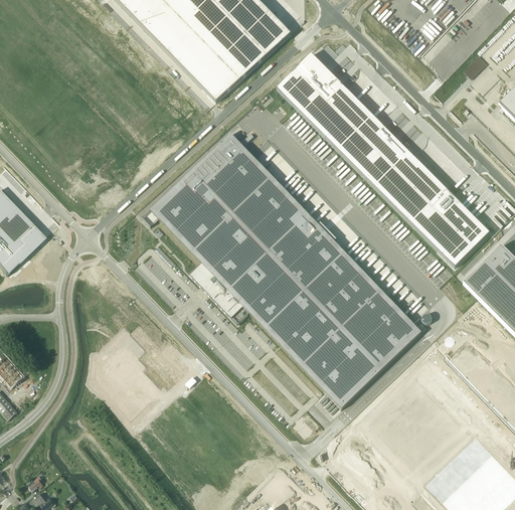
[(117,0),(202,87),(215,101),(291,32),(290,31),(285,27),(259,0),(117,0)]
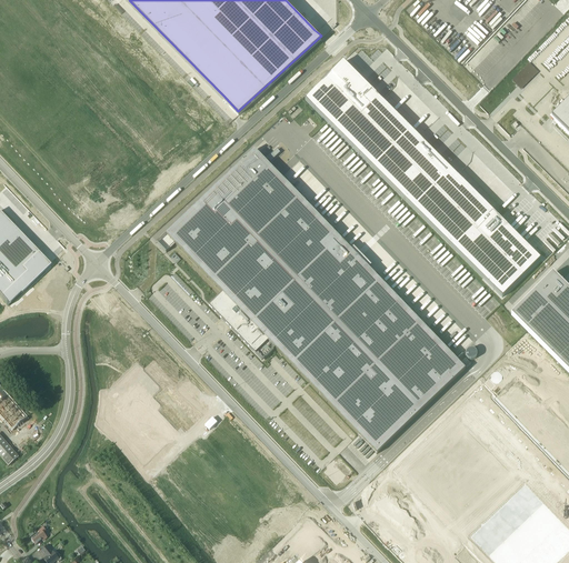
[(343,58),(305,96),(502,293),(540,254),(493,209),(496,207),(458,169),(457,171),(419,133),(420,131),(382,93),(381,96),(343,58)]
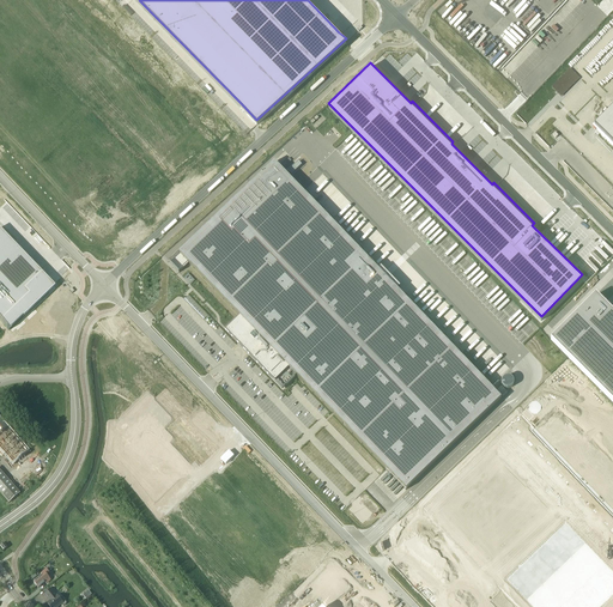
[(612,102),(594,122),(596,126),(595,128),(598,131),(600,128),(612,141),(612,102)]
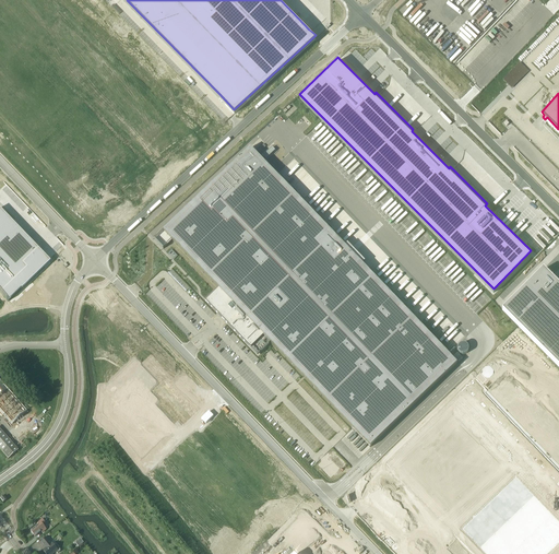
[(163,226),(154,235),(163,244),(171,235),(218,284),(205,296),(250,343),(251,342),(257,349),(269,337),(370,443),(456,358),(363,260),(365,258),(347,239),(344,242),(250,143),(163,226)]
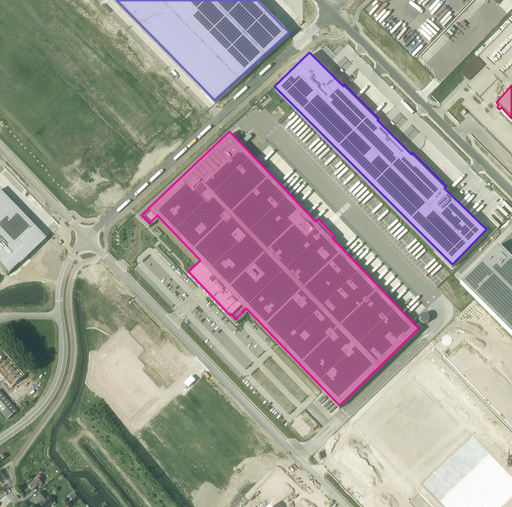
[(249,131),(241,138),(244,141),(251,133),(249,131)]
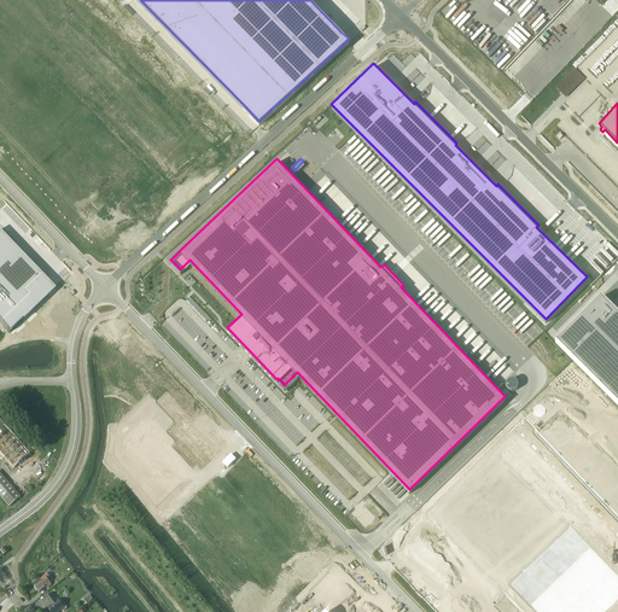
[(0,227),(0,316),(9,327),(48,289),(50,290),(54,284),(41,269),(41,270),(0,227)]
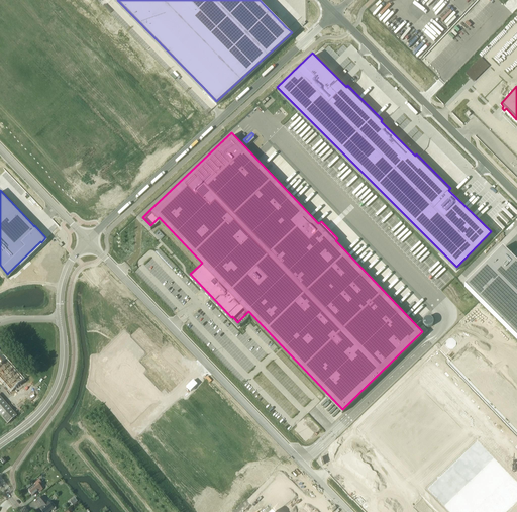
[(497,249),(464,282),(516,334),(516,259),(502,244),(497,249)]
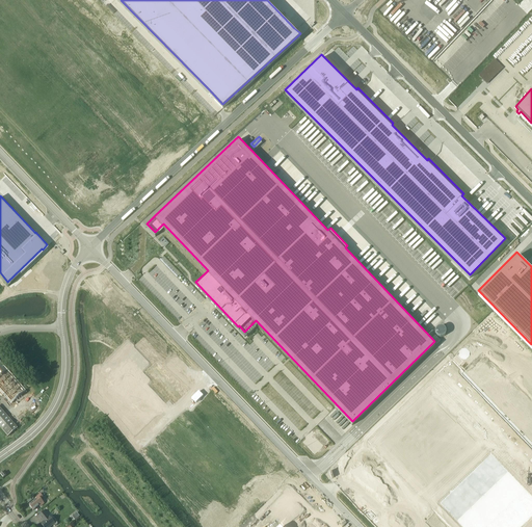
[(435,331),(431,335),(435,340),(440,336),(435,331)]
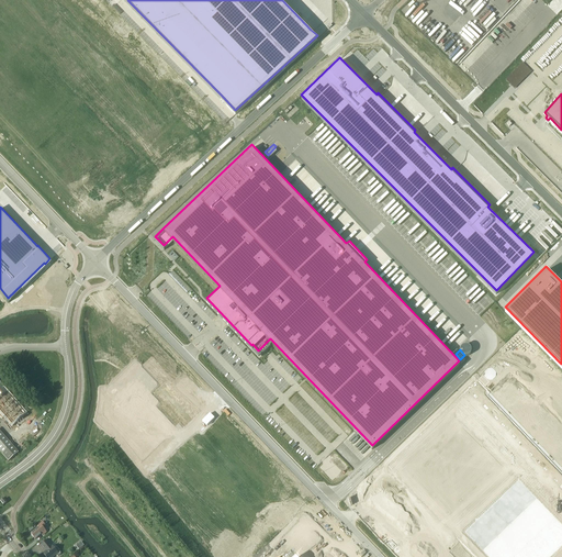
[(22,404),(0,378),(0,372),(4,369),(1,365),(0,365),(0,404),(12,419),(29,404),(25,401),(22,404)]
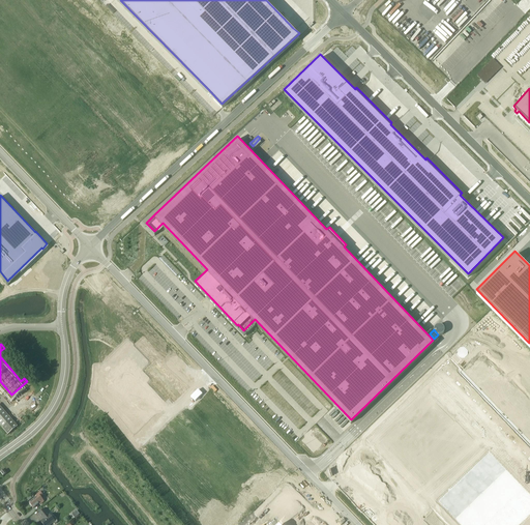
[(529,524),(529,436),(450,353),(365,434),(451,523),(448,524),(529,524)]
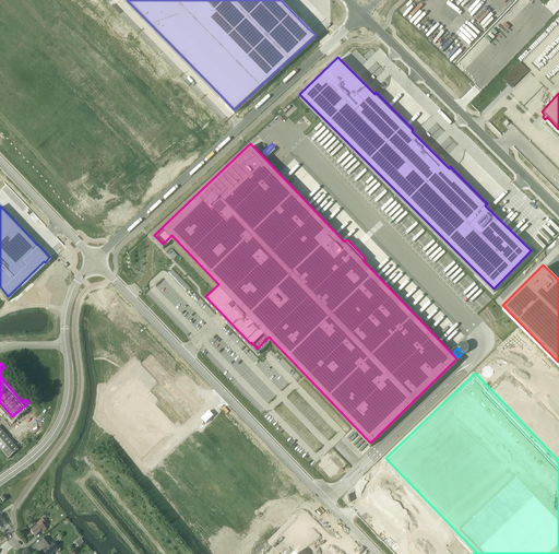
[(12,437),(14,435),(11,432),(9,434),(0,424),(0,443),(8,452),(18,444),(12,437)]
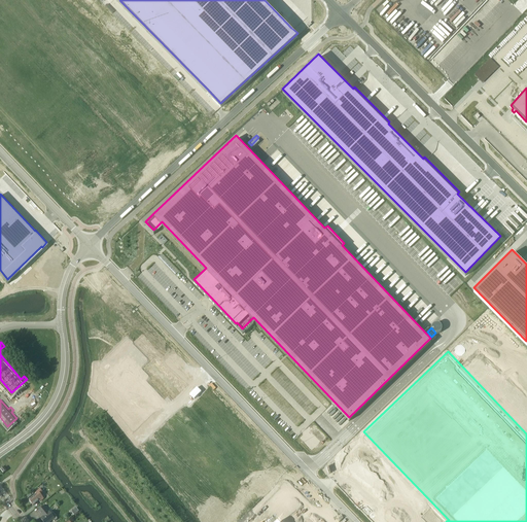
[(43,494),(40,490),(43,488),(40,484),(35,488),(37,489),(29,495),(33,500),(39,495),(40,496),(43,494)]
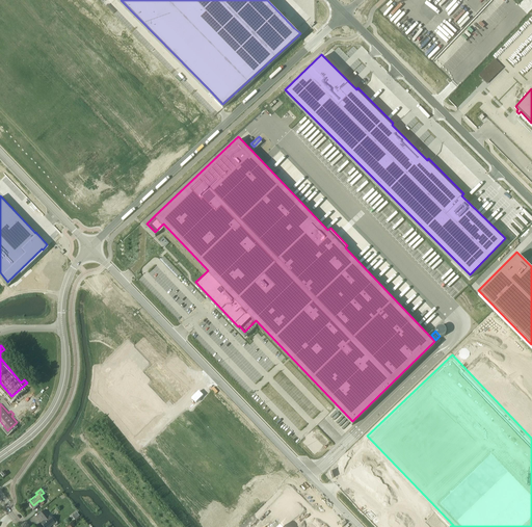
[(46,505),(38,511),(43,517),(41,519),(46,526),(53,520),(54,521),(55,522),(57,520),(57,518),(55,516),(54,516),(53,517),(49,511),(49,512),(47,510),(49,509),(46,505)]
